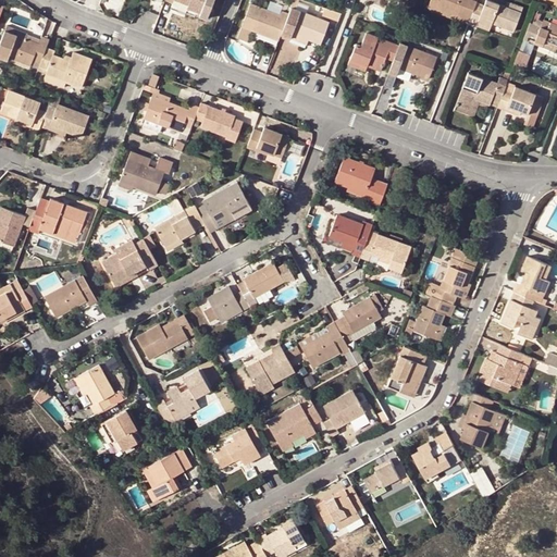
[(166,0),(173,2),(173,0),(175,0),(184,3),(188,4),(187,8),(186,9),(199,13),(205,0),(166,0)]
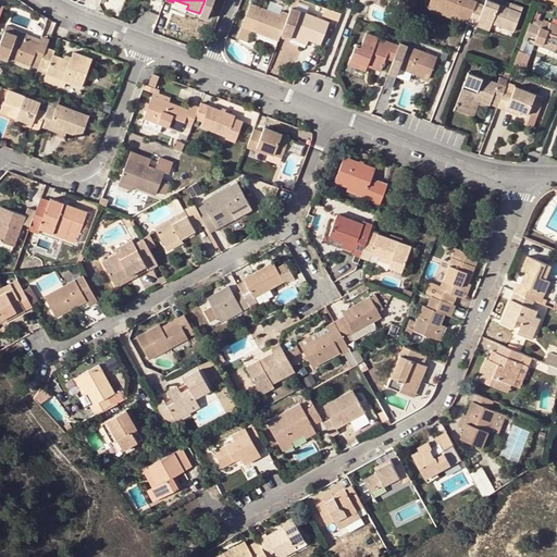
[(214,0),(205,0),(199,13),(199,15),(208,19),(214,0)]
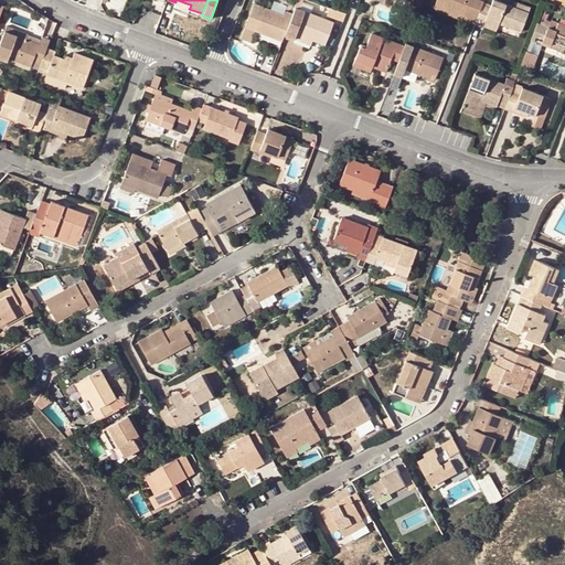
[(479,1),(476,0),(436,0),(435,6),(464,17),(462,20),(473,24),(482,2),(479,1)]
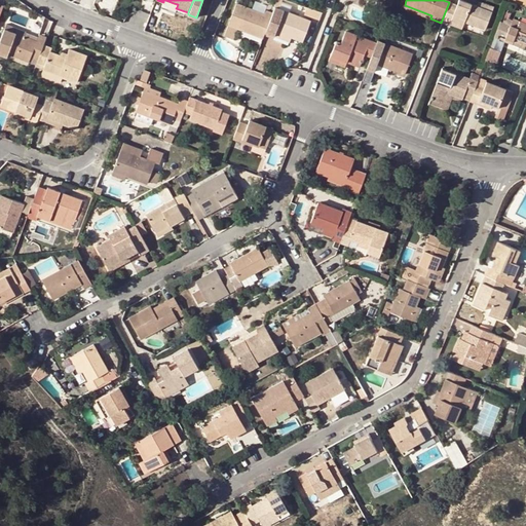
[(449,26),(449,25),(451,22),(462,27),(464,23),(485,30),(491,12),(480,8),(477,6),(460,0),(458,0),(457,5),(449,2),(441,23),(449,26)]
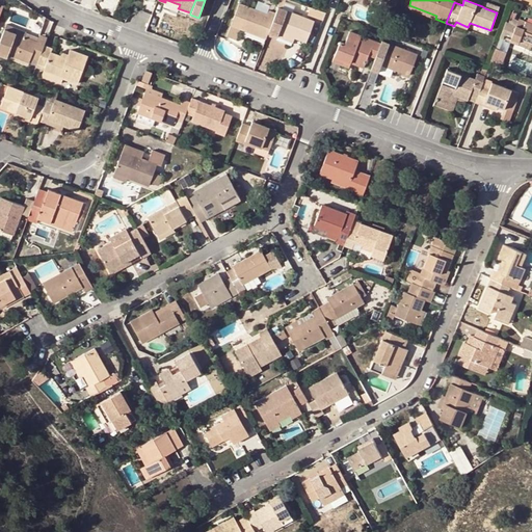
[(488,2),(487,3),(485,8),(497,12),(499,7),(488,2)]
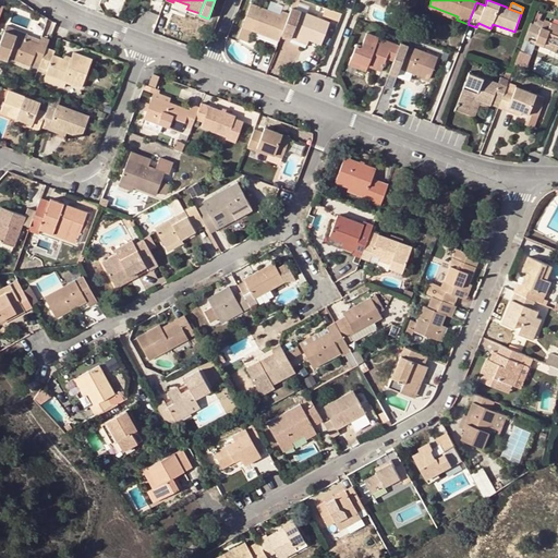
[(289,14),(278,10),(277,14),(267,11),(250,4),(238,38),(246,41),(251,29),(279,40),(281,34),(289,14)]
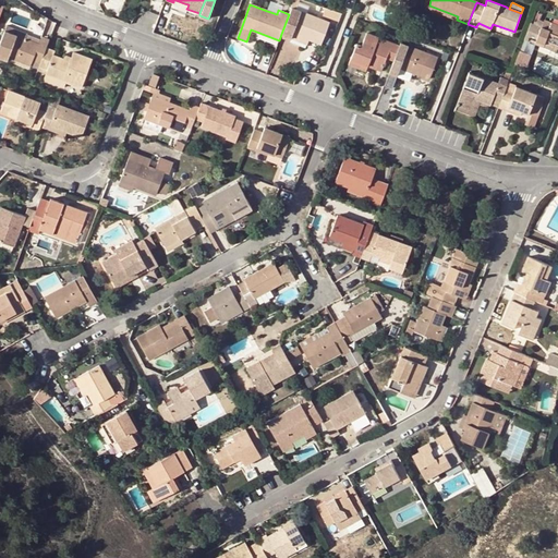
[(428,10),(457,20),(458,16),(429,5),(428,10)]
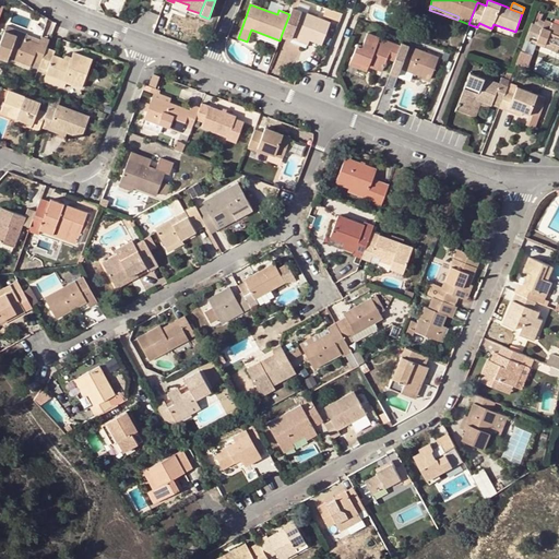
[(299,19),(289,14),(282,34),(292,38),(290,40),(305,46),(306,44),(308,39),(309,39),(322,44),(330,22),(301,11),(299,19)]
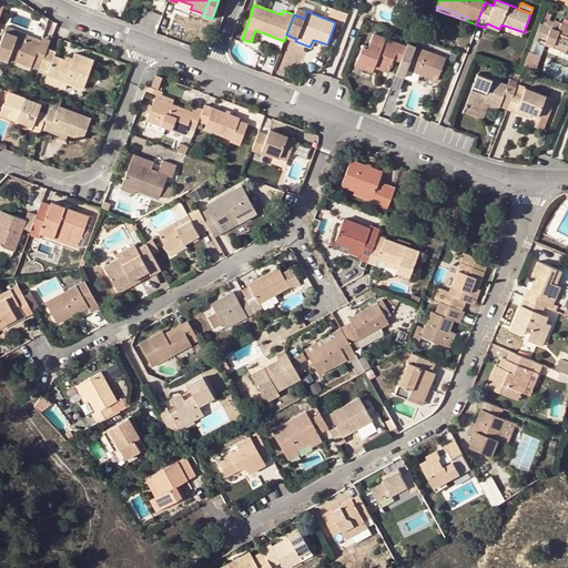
[(554,20),(550,29),(558,31),(561,23),(554,20)]
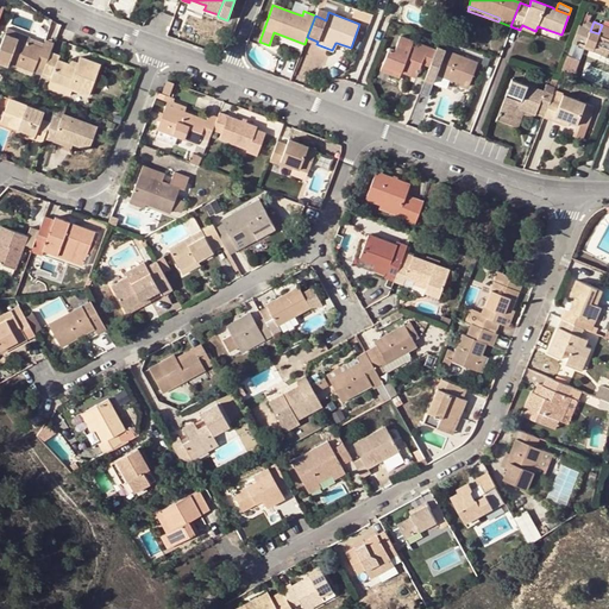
[(585,44),(608,52),(608,26),(602,25),(598,33),(590,31),(585,44)]
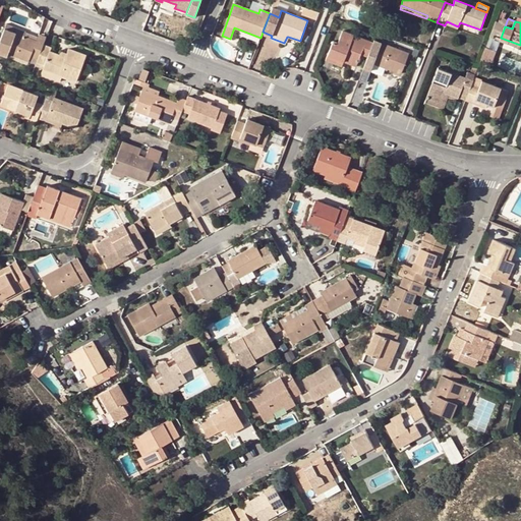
[(501,38),(505,26),(495,22),(490,34),(501,38)]
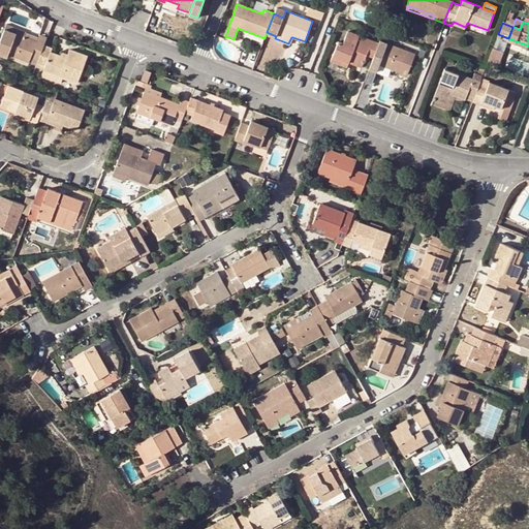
[(4,30),(24,37),(26,33),(6,25),(4,30)]
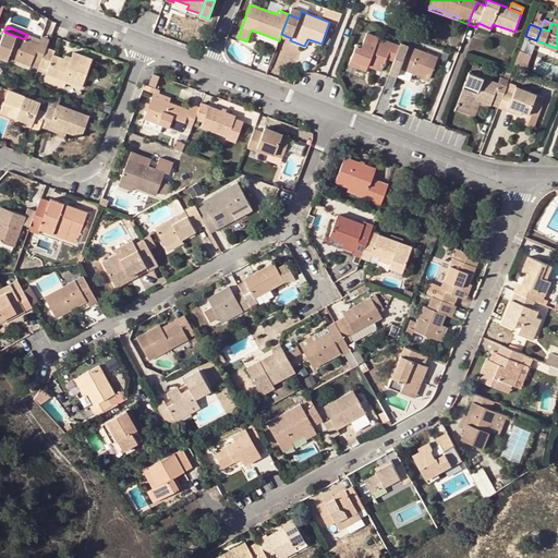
[(46,48),(48,43),(40,40),(39,45),(25,39),(4,32),(0,43),(0,49),(10,53),(9,58),(38,69),(46,48)]
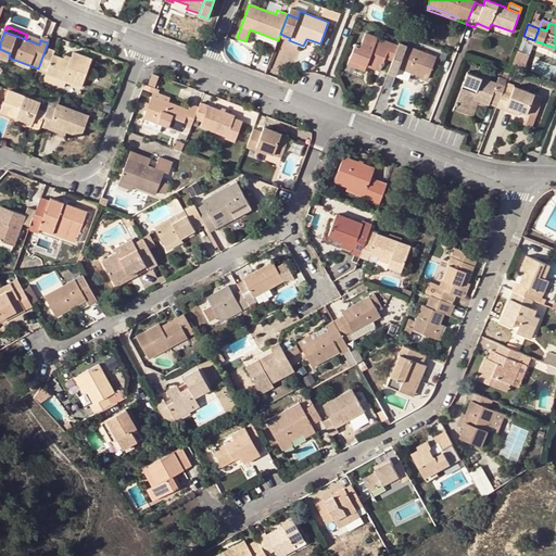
[(361,63),(367,66),(379,71),(384,58),(392,61),(396,49),(397,46),(365,34),(361,46),(355,43),(348,64),(358,68),(361,63)]
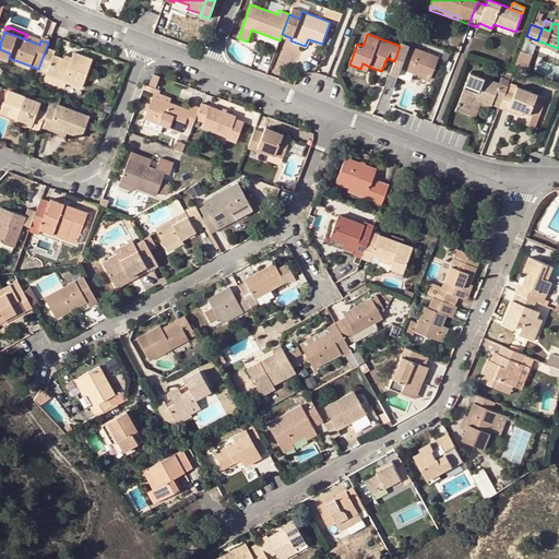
[(558,48),(537,40),(536,44),(557,52),(558,48)]
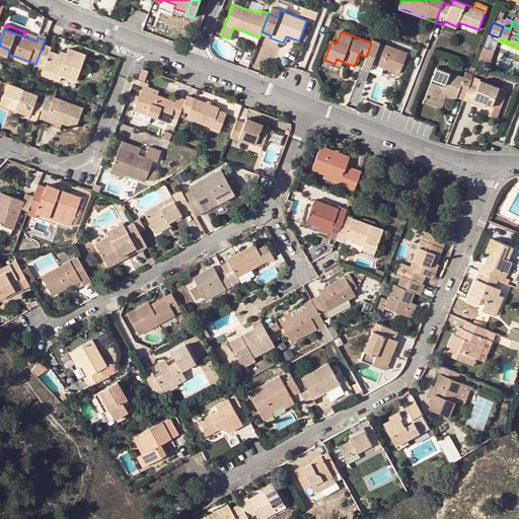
[(370,46),(366,57),(363,65),(369,68),(371,63),(398,74),(406,54),(379,43),(377,49),(370,46)]
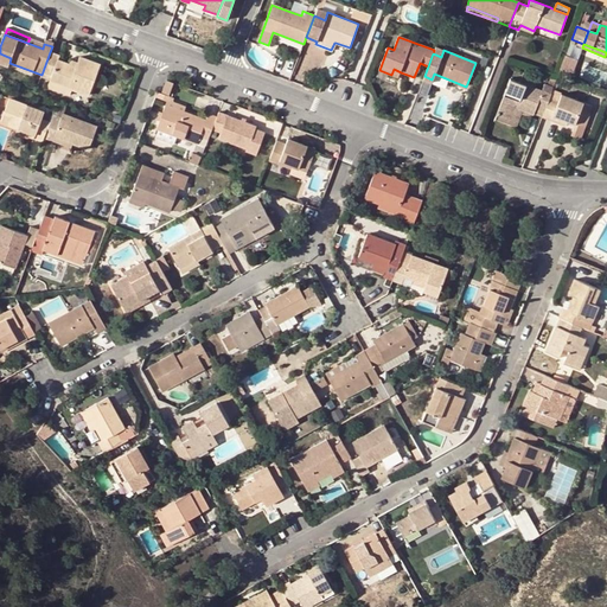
[(50,52),(42,75),(51,78),(50,82),(72,90),(89,96),(100,65),(81,57),(78,63),(76,66),(69,64),(58,61),(59,56),(50,52)]
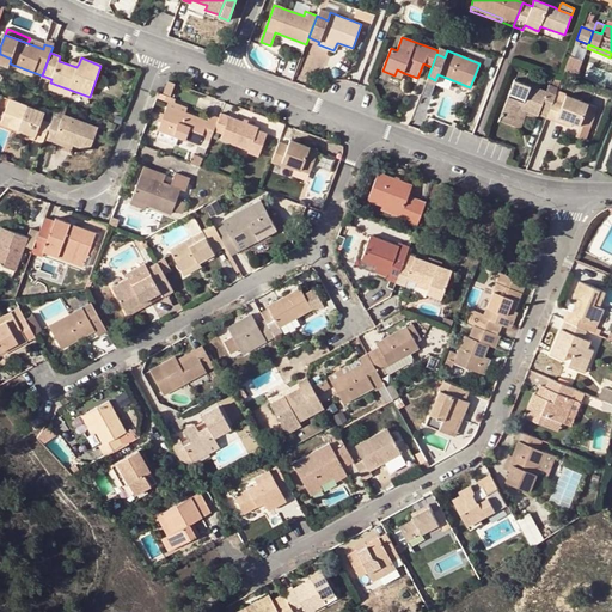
[(539,112),(548,116),(555,96),(514,80),(501,115),(516,121),(521,109),(527,111),(538,116),(539,112)]
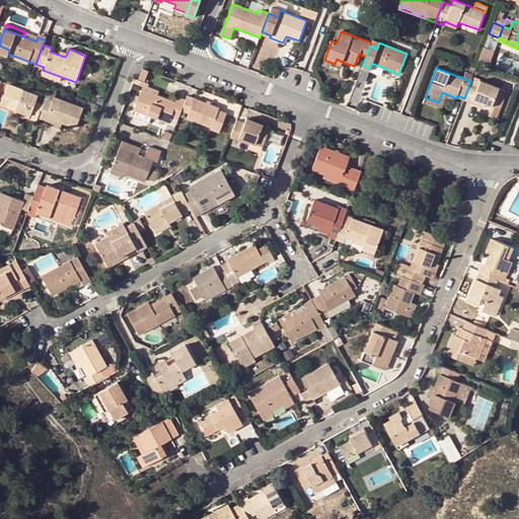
[(147,71),(142,69),(139,79),(144,81),(147,71)]
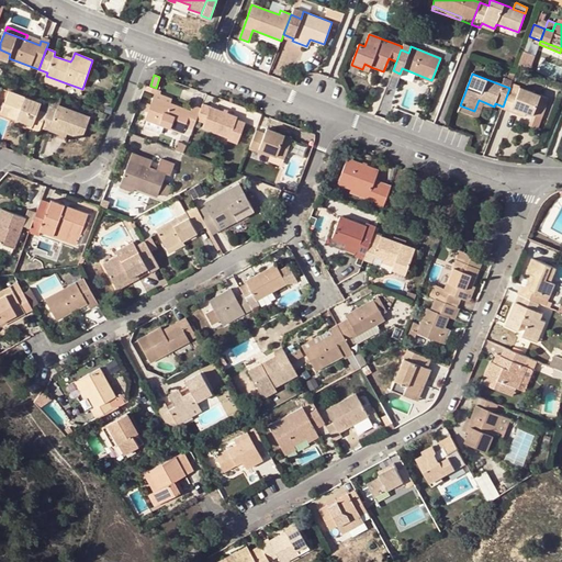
[(67,83),(46,76),(44,81),(65,89),(67,83)]
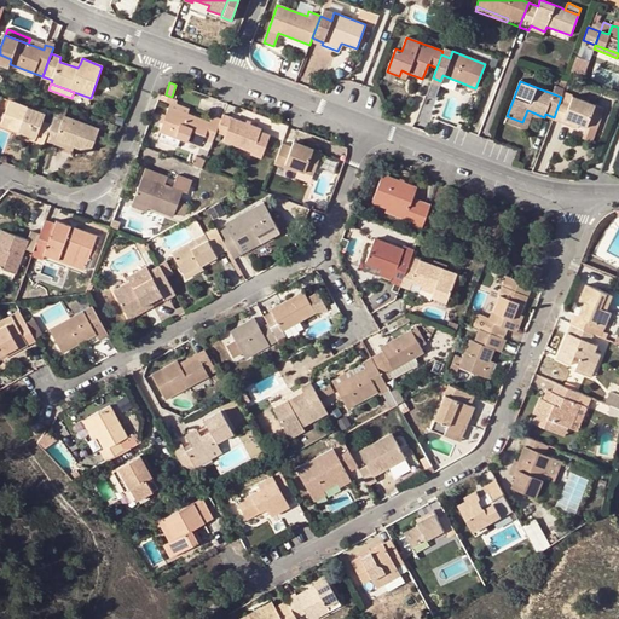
[(561,97),(554,117),(553,120),(572,127),(574,122),(578,123),(586,127),(595,131),(596,131),(603,109),(563,93),(561,97)]
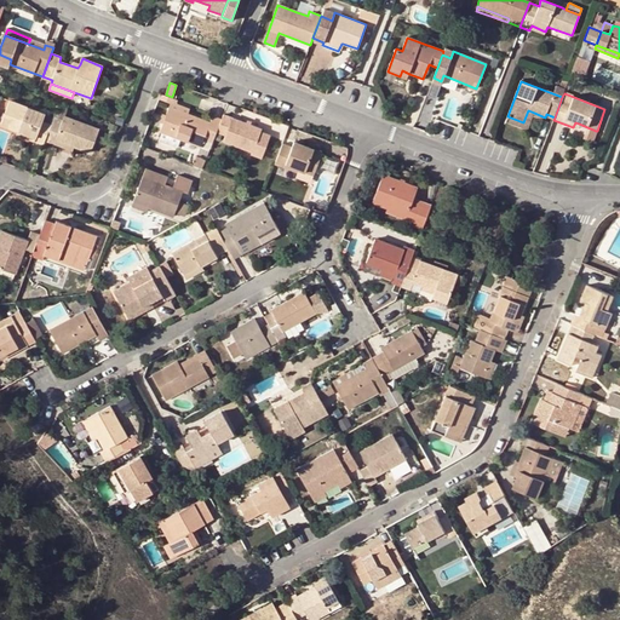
[(35,138),(35,142),(44,144),(45,141),(55,114),(46,112),(45,114),(10,101),(0,126),(17,132),(35,138)]
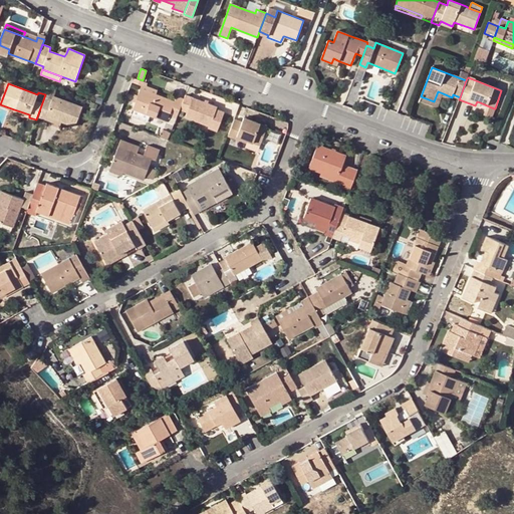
[(140,88),(156,95),(157,90),(142,84),(140,88)]
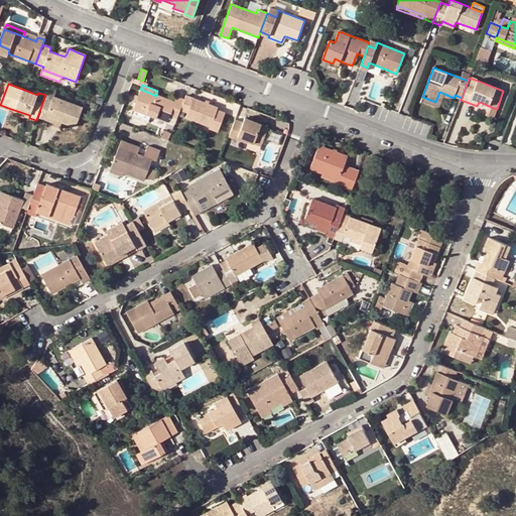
[(55,92),(47,89),(45,95),(37,117),(44,120),(46,117),(61,122),(76,127),(83,108),(53,97),(55,92)]
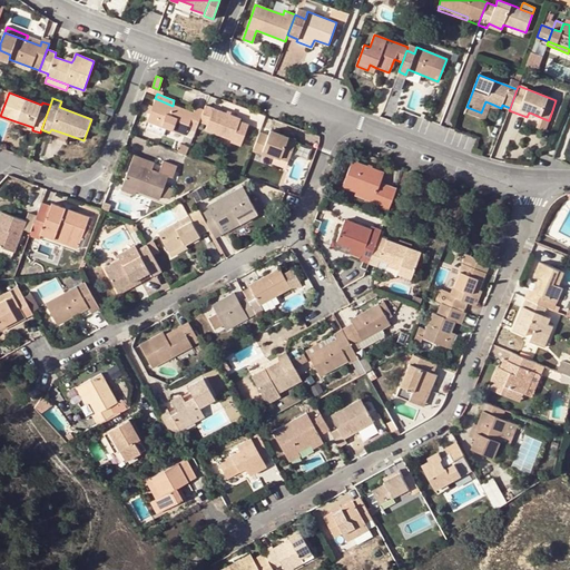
[(198,123),(203,110),(195,108),(193,112),(173,106),(155,98),(147,121),(148,121),(146,129),(163,136),(166,128),(185,136),(185,135),(188,128),(195,130),(198,123)]
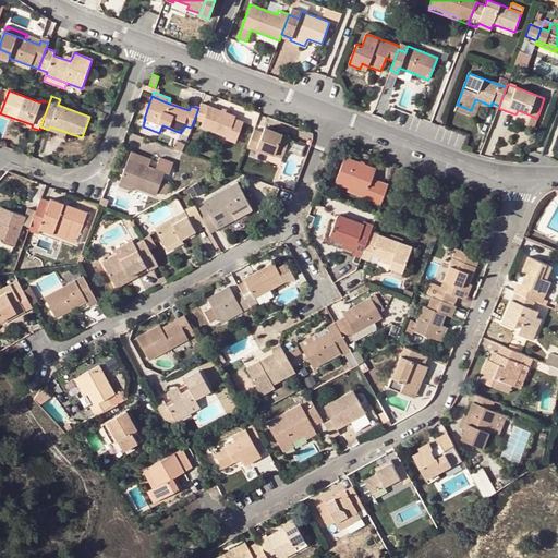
[(471,110),(457,105),(455,109),(475,117),(481,101),(475,99),(471,110)]
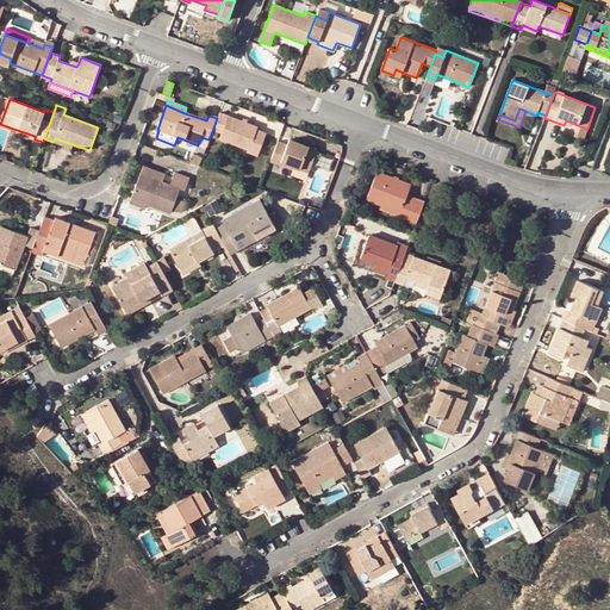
[(242,122),(219,113),(217,118),(212,131),(222,134),(219,139),(259,153),(266,134),(256,130),(257,128),(247,124),(242,122)]
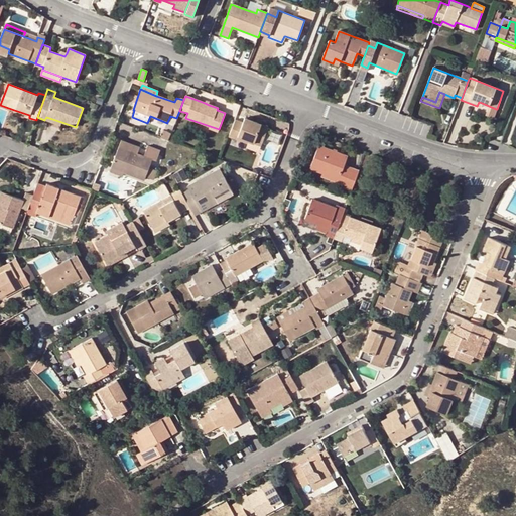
[(496,109),(489,106),(485,115),(493,117),(496,109)]
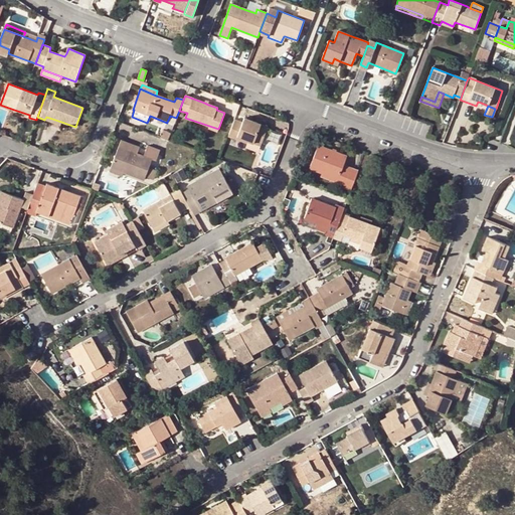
[(29,115),(14,110),(13,113),(28,118),(29,118),(29,115)]
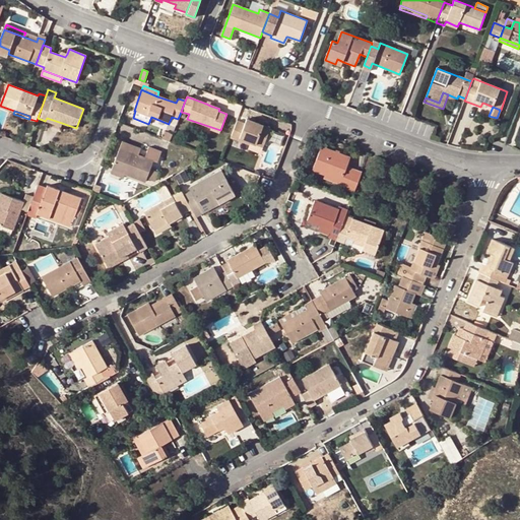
[(169,123),(176,126),(178,119),(172,117),(169,123)]
